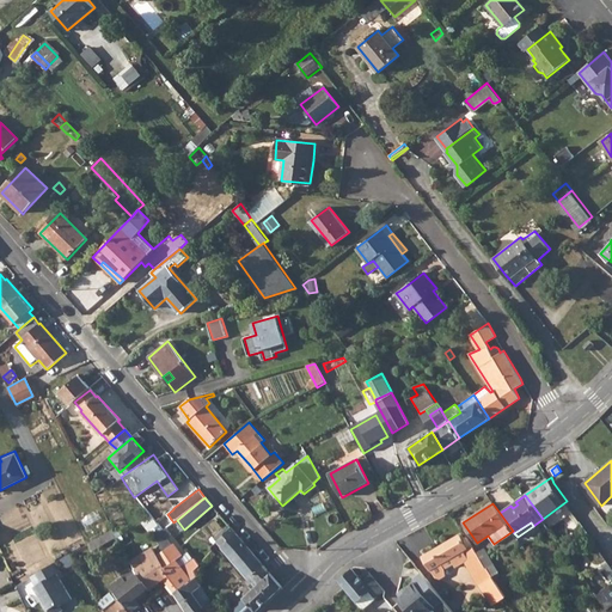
[(161,532),(154,537),(159,543),(166,538),(171,534),(166,528),(165,530),(161,532)]
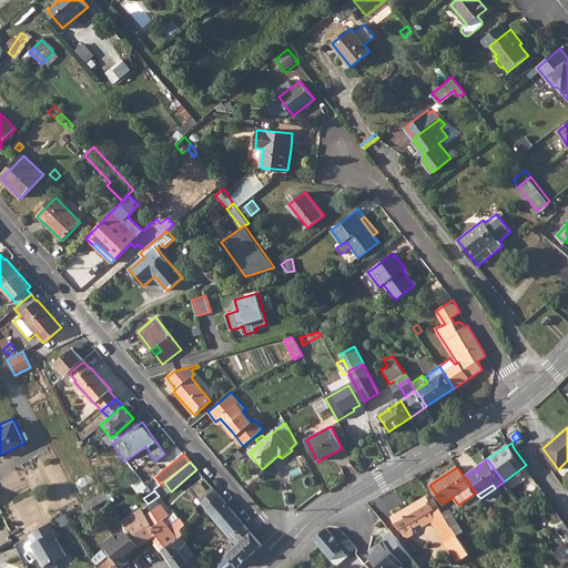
[(214,490),(202,503),(229,534),(242,523),(216,493),(214,490)]
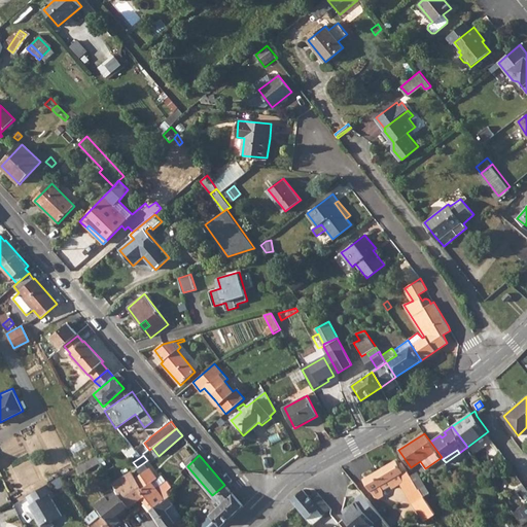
[(96,456),(86,462),(91,469),(100,463),(96,456)]
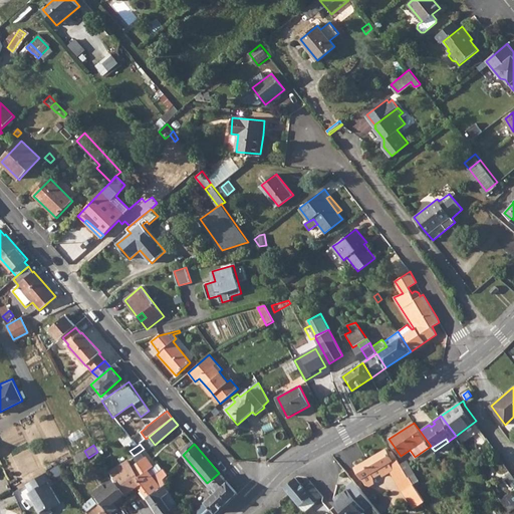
[(354,467),(365,486),(368,487),(373,484),(372,479),(393,468),(395,471),(391,473),(397,482),(407,476),(400,464),(391,452),(389,453),(386,449),(354,467)]
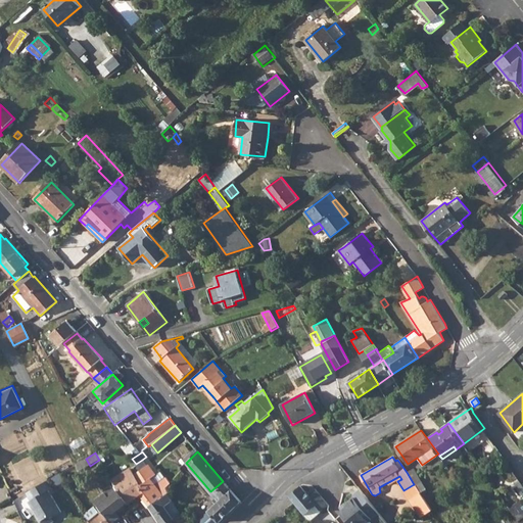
[(83,460),(75,465),(79,472),(87,467),(83,460)]
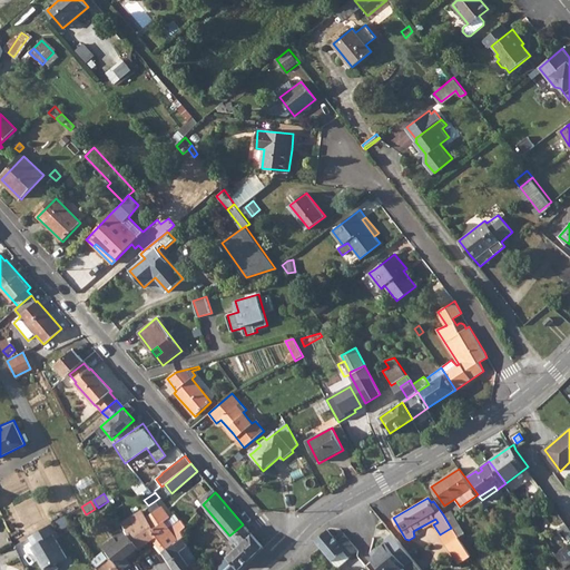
[(155,501),(148,505),(153,513),(160,508),(155,501)]
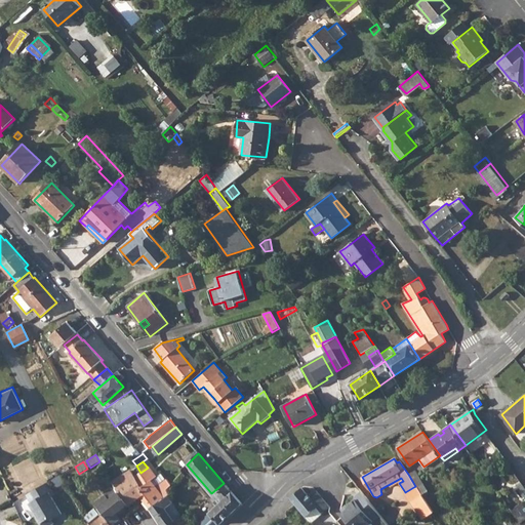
[(148,468),(140,473),(148,483),(140,488),(140,489),(147,497),(144,501),(150,509),(170,495),(167,490),(171,486),(171,485),(166,480),(157,487),(152,480),(157,477),(149,467),(148,468)]
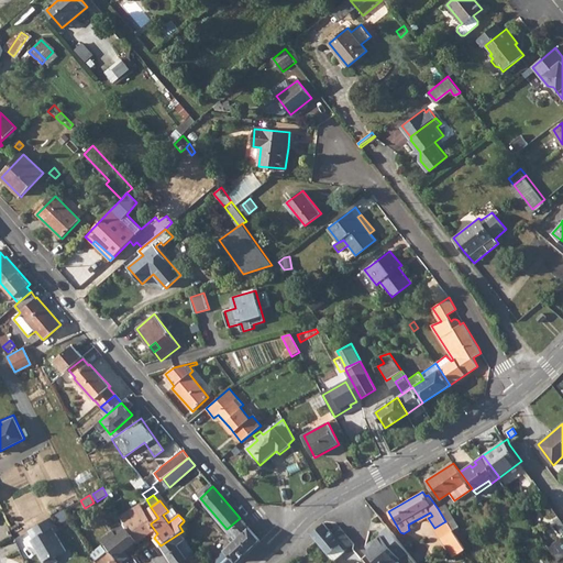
[(445,504),(438,508),(445,521),(446,522),(453,518),(454,518),(445,504)]
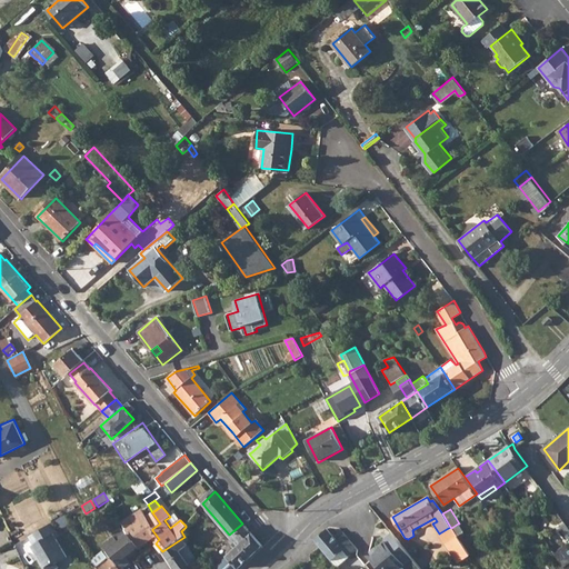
[(130,516),(135,523),(146,517),(141,510),(130,516)]
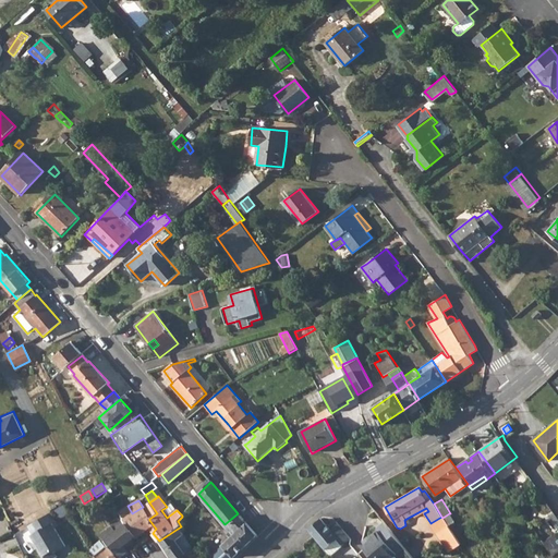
[(193,502),(184,513),(187,516),(196,506),(193,502)]
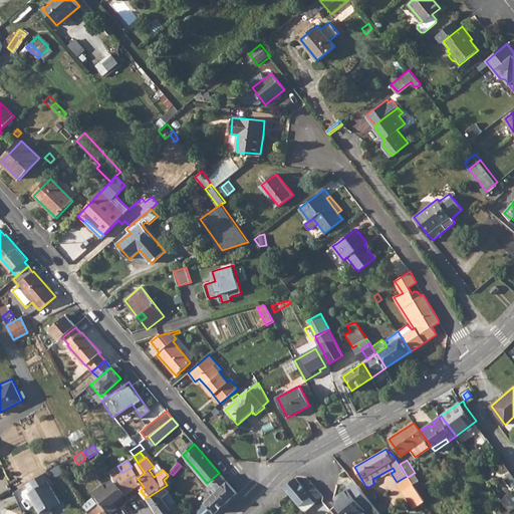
[(117,466),(109,472),(109,473),(112,478),(112,479),(125,495),(138,486),(141,491),(144,487),(138,479),(138,478),(132,467),(121,473),(117,466)]
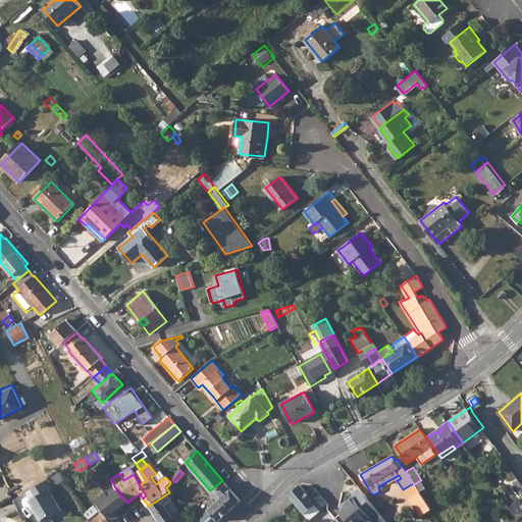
[(59,474),(45,482),(49,488),(54,485),(53,484),(56,482),(56,481),(62,478),(59,474)]
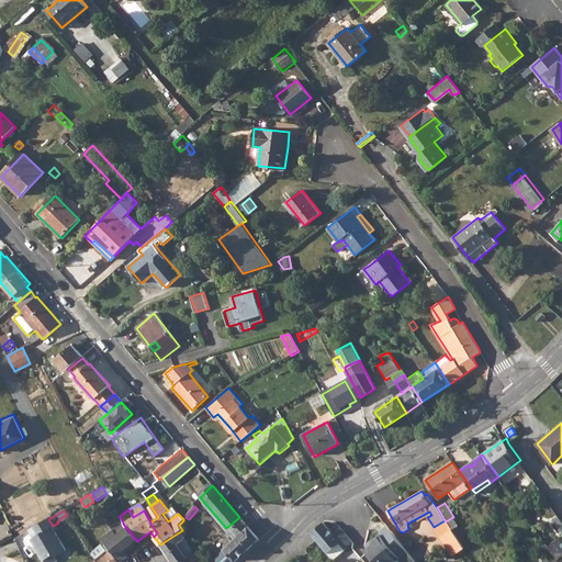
[(101,538),(117,557),(125,550),(137,541),(123,524),(123,523),(120,517),(115,520),(116,523),(110,528),(111,530),(101,538)]
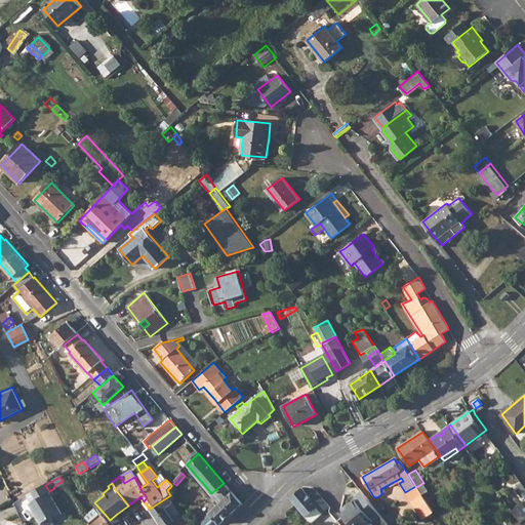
[(224,483),(211,493),(212,495),(225,484),(224,483)]
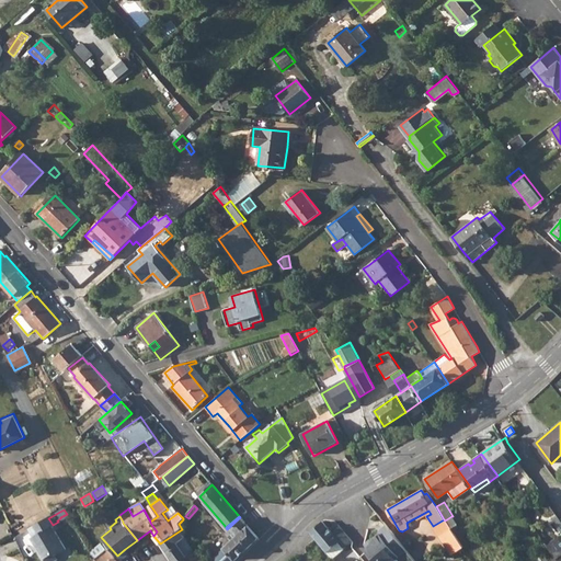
[(445,521),(450,528),(457,524),(451,516),(445,521)]
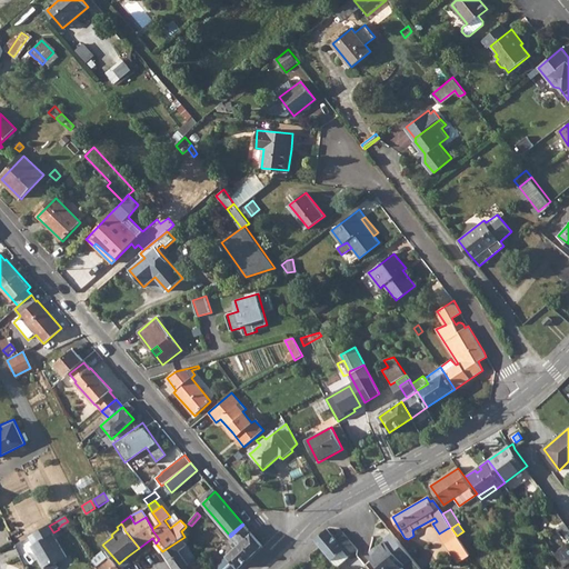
[(46,568),(66,557),(47,525),(33,532),(38,541),(31,546),(45,568),(46,568)]
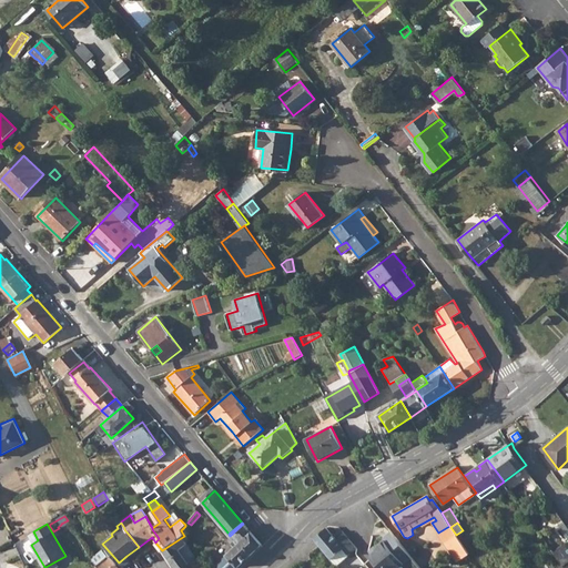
[(243,524),(230,536),(231,537),(244,525),(243,524)]
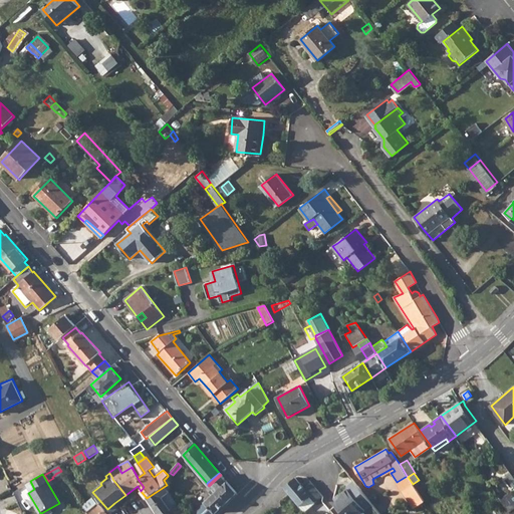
[(191,513),(214,513),(237,493),(221,475),(209,486),(207,488),(211,493),(205,499),(206,501),(191,513)]
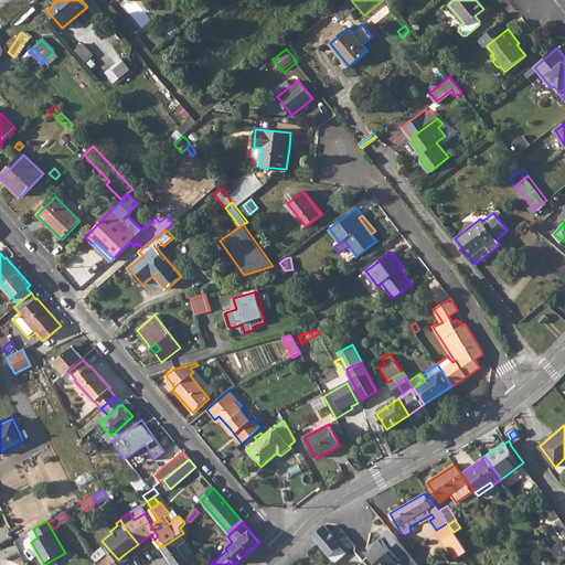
[(447,523),(436,530),(444,542),(455,534),(454,532),(448,524),(447,523)]
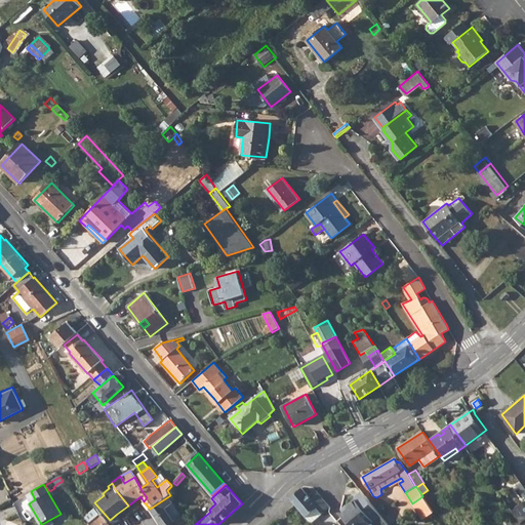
[(303,489),(289,497),(293,502),(307,518),(319,508),(324,514),(330,508),(331,508),(319,493),(311,498),(303,489)]
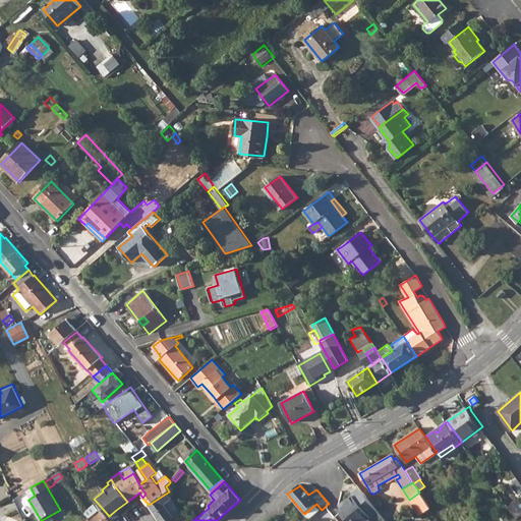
[(501,485),(496,489),(501,496),(505,493),(501,485)]
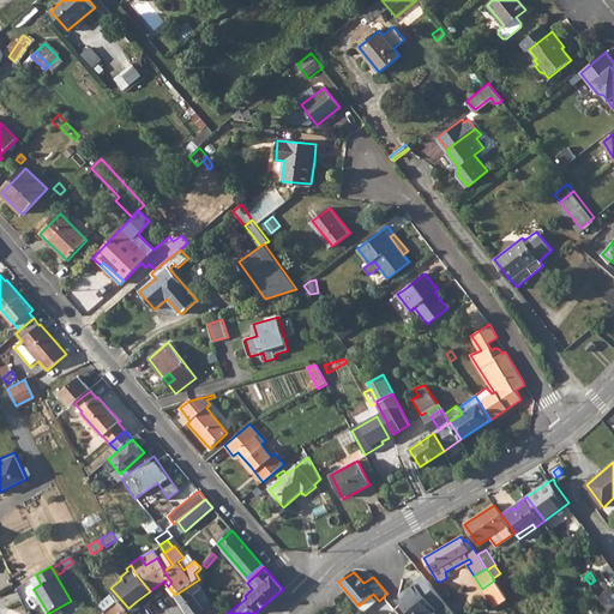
[(444,602),(422,576),(413,583),(415,585),(408,590),(408,591),(405,594),(405,595),(401,599),(399,603),(407,613),(429,613),(435,609),(444,602)]
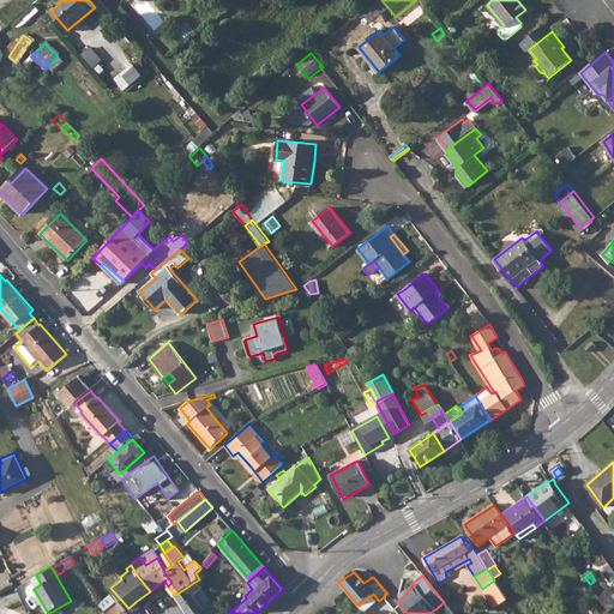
[(199,579),(175,595),(190,613),(197,613),(203,611),(203,608),(212,601),(199,579)]
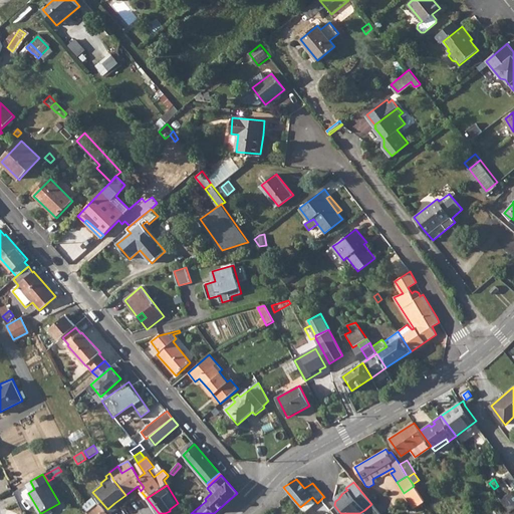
[(414,486),(404,493),(415,510),(426,503),(414,486)]
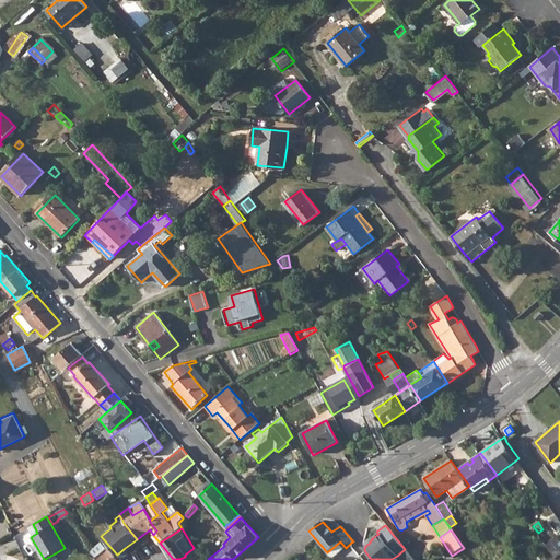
[(340,541),(327,552),(333,559),(346,548),(340,541)]
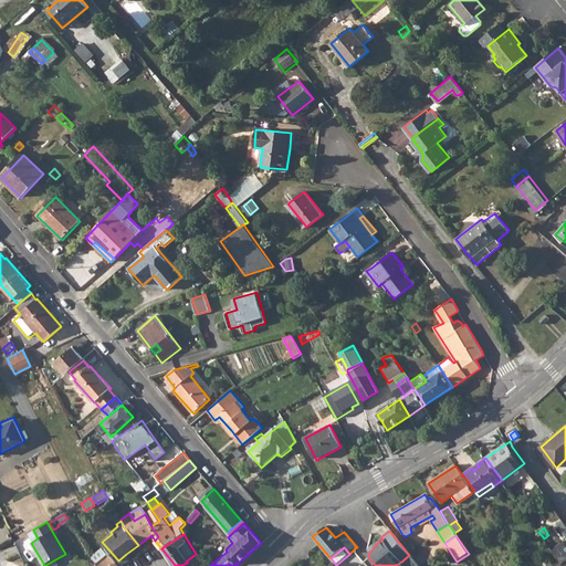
[(102,548),(88,559),(91,563),(92,565),(107,555),(102,548)]
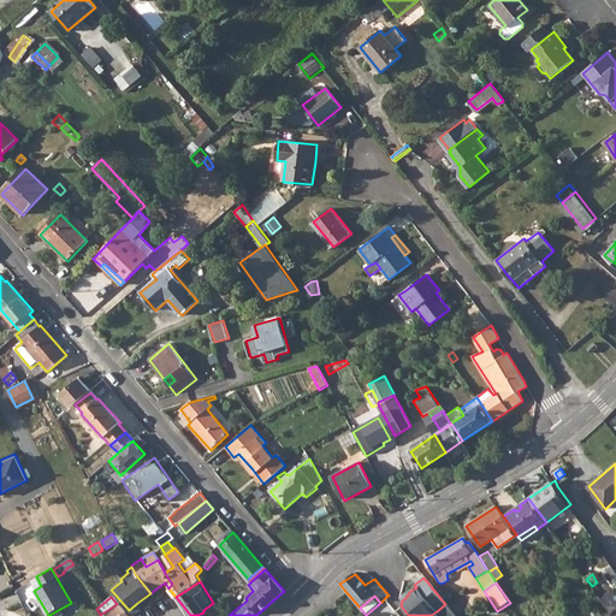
[(137,603),(129,610),(132,615),(134,615),(142,610),(137,603)]
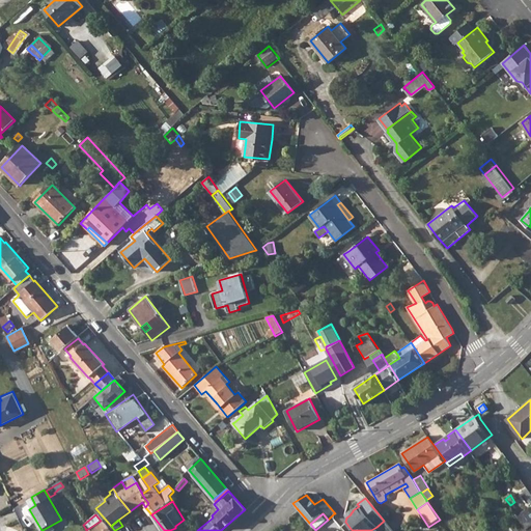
[(380,530),(387,525),(384,521),(376,527),(380,530)]
